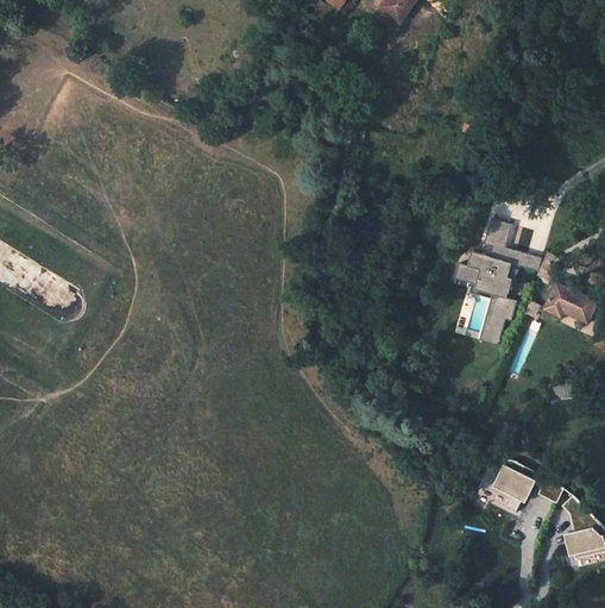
[(344,0),(325,0),(323,2),(336,11),(344,0)]
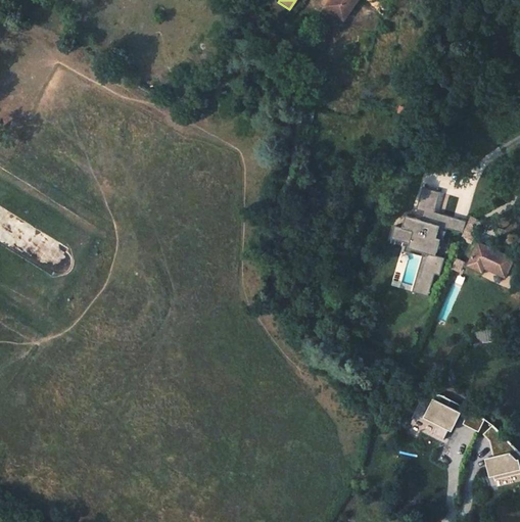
[(355,0),(332,0),(326,9),(341,19),(355,0)]
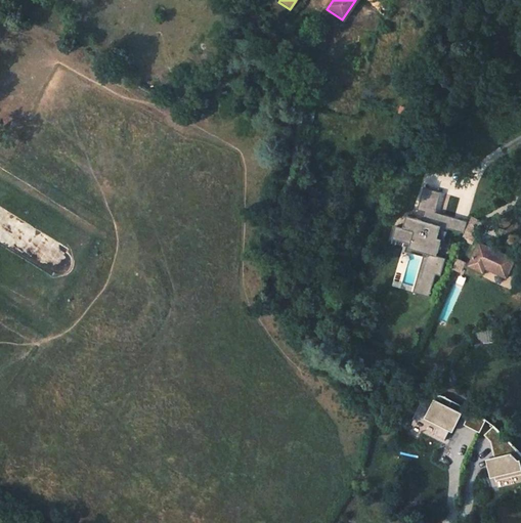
[(395,117),(404,120),(407,110),(398,107),(395,117)]
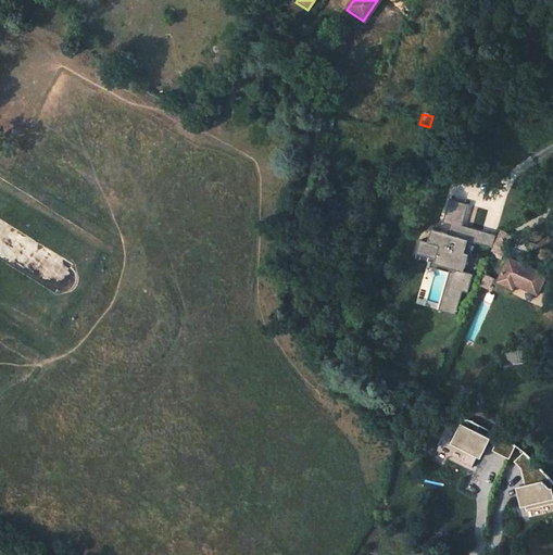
[(434,259),(432,264),(452,269),(443,299),(457,302),(461,291),(466,293),(470,275),(462,272),(466,255),(469,255),(472,247),(469,246),(470,242),(477,243),(480,232),(468,229),(467,235),(459,231),(466,204),(448,199),(441,223),(449,225),(445,235),(429,229),(426,242),(418,240),(414,253),(431,259),(431,257),(434,259)]
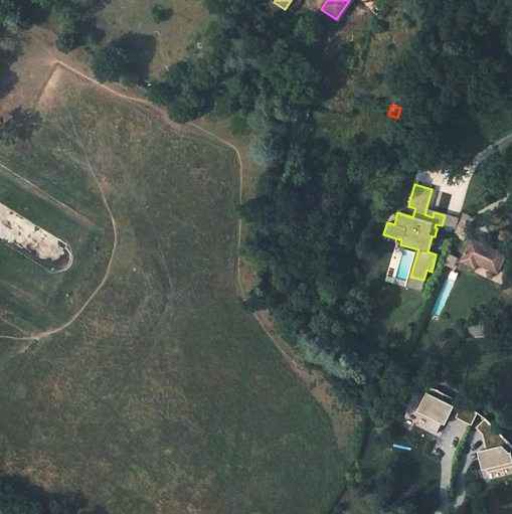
[(460,213),(454,232),(464,236),(471,217),(460,213)]
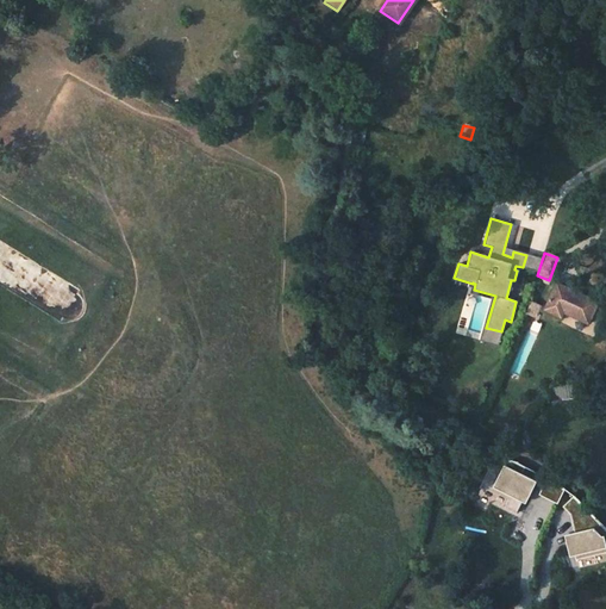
[(556,284),(544,309),(560,316),(562,311),(587,323),(597,304),(556,284)]
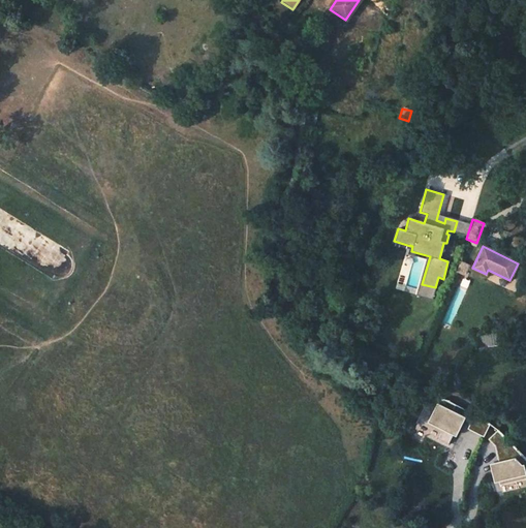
[(480,336),(477,339),(478,348),(504,344),(503,333),(480,336)]
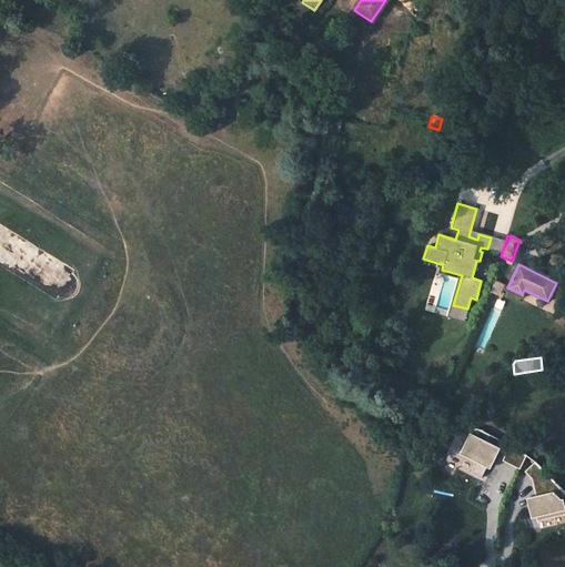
[(481,478),(486,466),(493,469),(503,446),(470,432),(457,458),(473,465),(468,473),(481,478)]
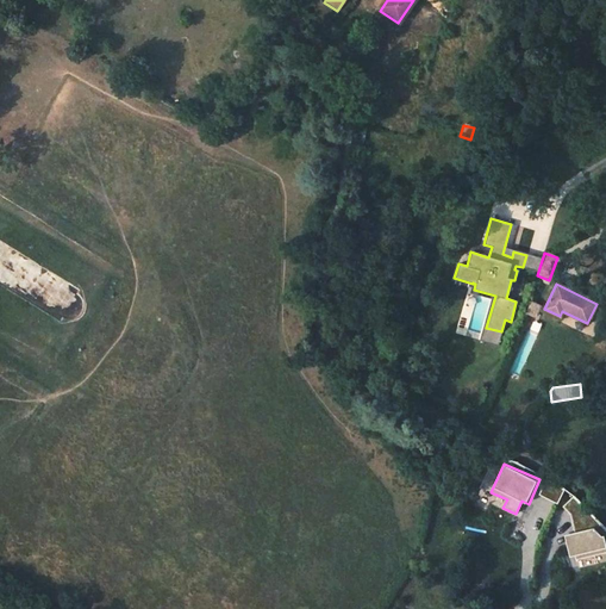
[(605,540),(603,526),(564,535),(570,561),(605,552),(605,540)]
